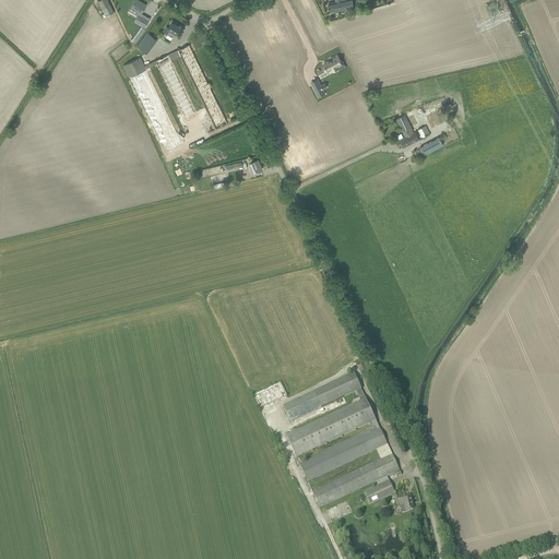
[(107,0),(99,0),(98,1),(106,16),(114,13),(107,0)]
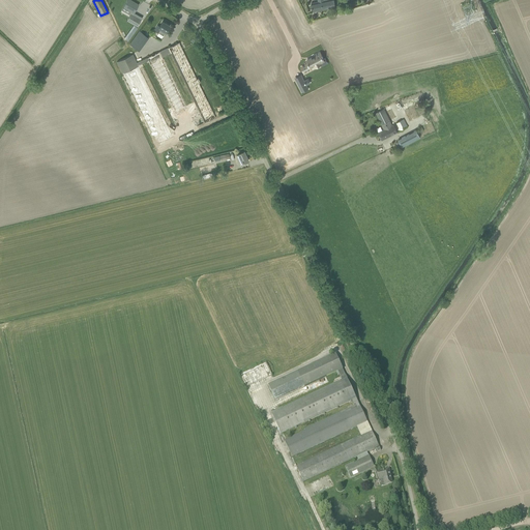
[(123,7),(122,10),(129,15),(126,21),(137,26),(141,20),(133,15),(134,12),(134,13),(136,9),(139,5),(129,0),(127,0),(125,3),(123,7)]
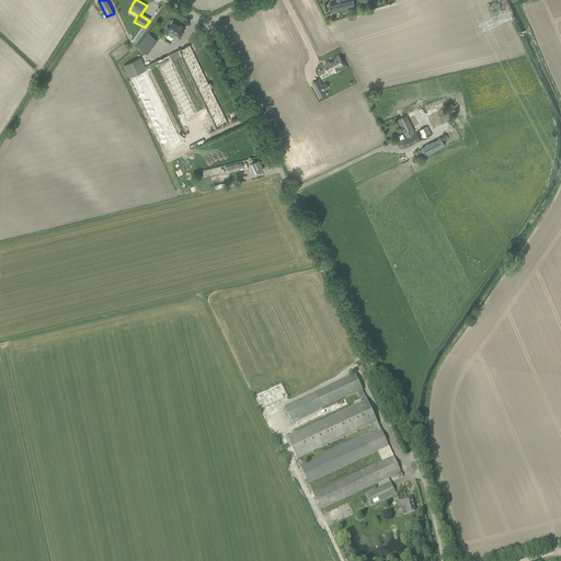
[(330,3),(331,12),(354,7),(352,0),(343,0),(342,0),(335,0),(336,2),(330,3)]
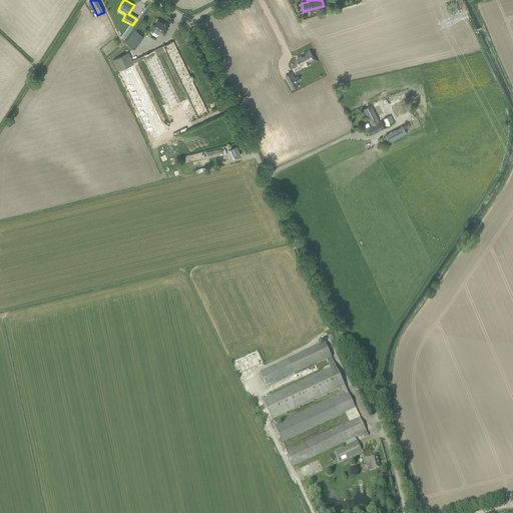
[(149,29),(149,30),(158,35),(160,30),(164,25),(157,21),(154,25),(152,24),(149,29)]
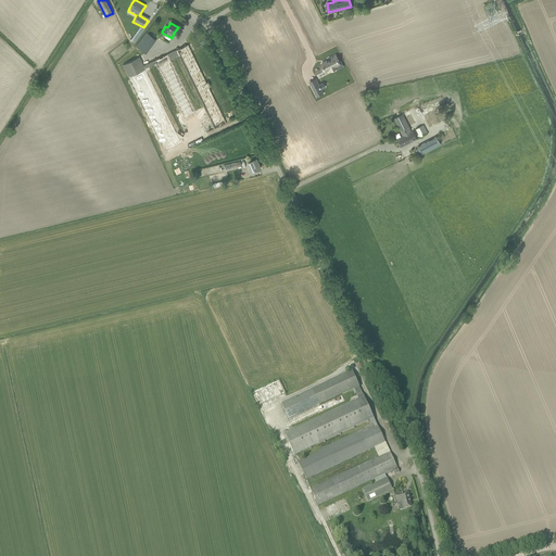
[(144,29),(142,28),(133,41),(135,43),(144,29)]
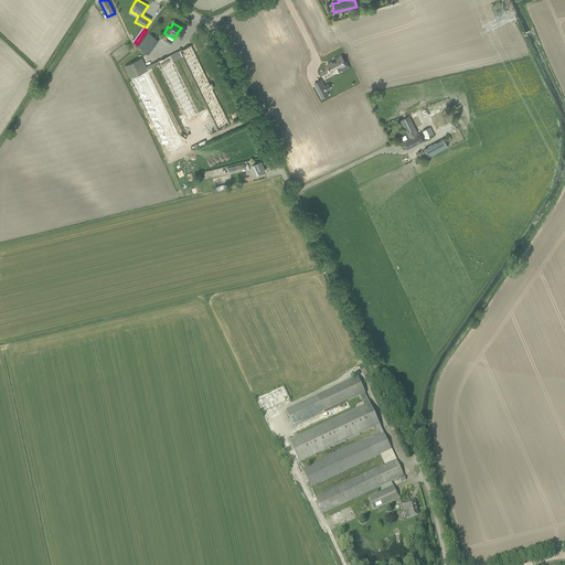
[(138,48),(148,55),(159,40),(148,32),(138,48)]
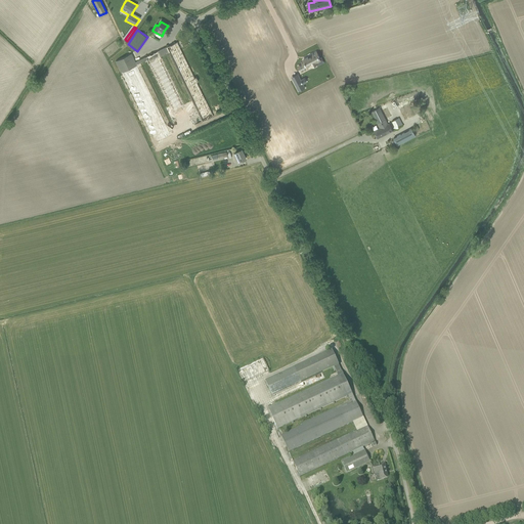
[(132,53),(118,59),(153,143),(170,136),(139,64),(148,60),(171,116),(185,110),(186,112),(195,108),(201,122),(212,117),(180,42),(135,60),(132,53)]
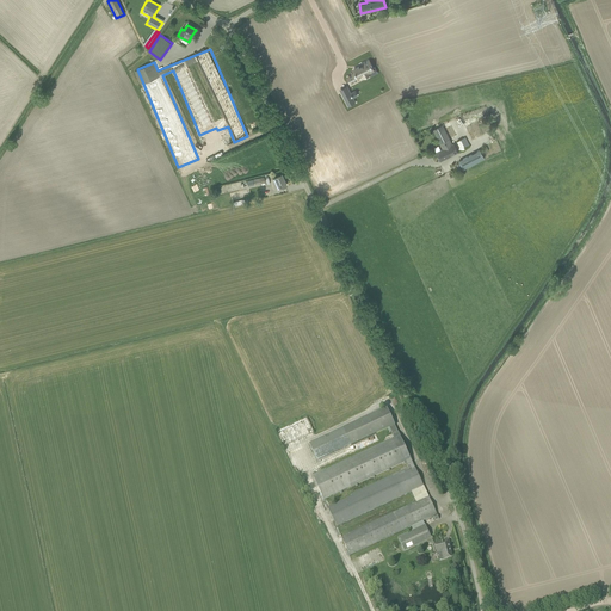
[(356,74),(347,78),(351,85),(359,81),(358,79),(363,76),(364,79),(370,75),(369,74),(374,71),(369,61),(363,63),(364,66),(353,71),(356,74)]
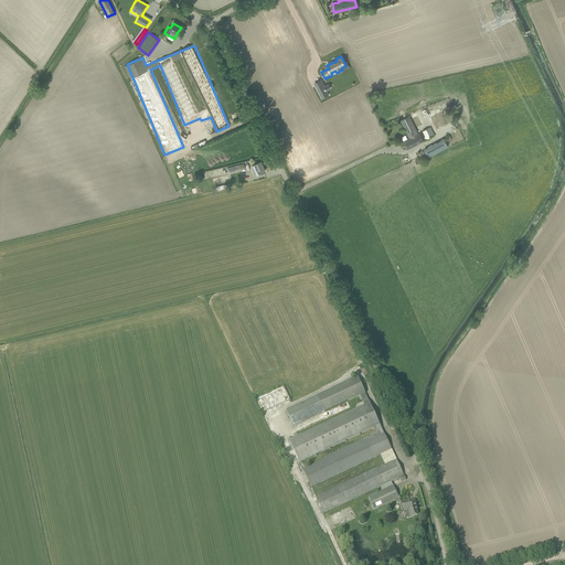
[(350,99),(362,92),(356,82),(344,88),(350,99)]
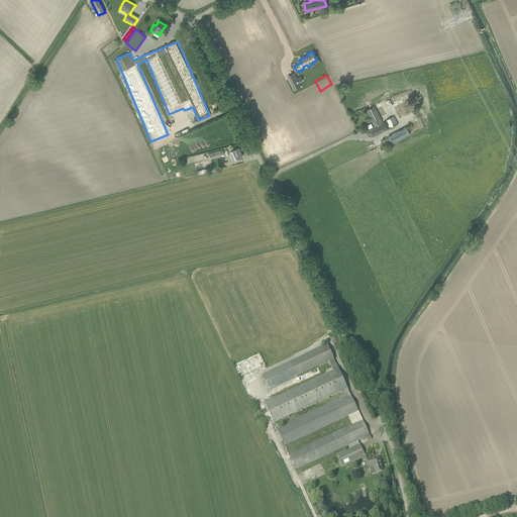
[(295,76),(289,79),(295,90),(301,87),(295,76)]
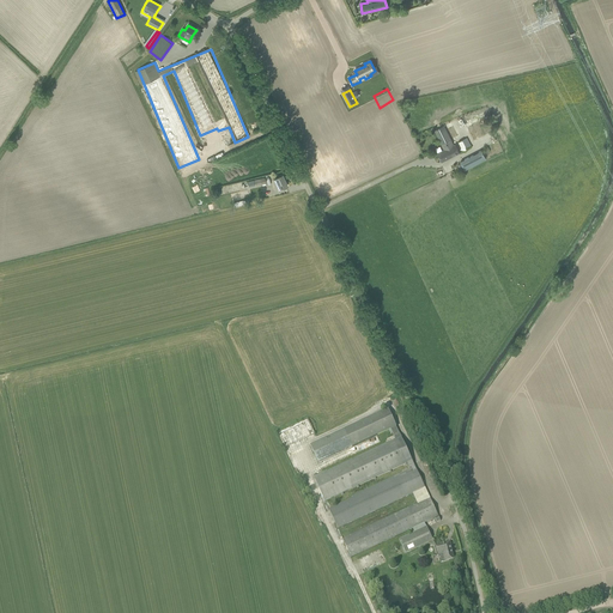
[(484,120),(467,126),(473,140),(487,134),(484,126),(486,126),(484,120)]
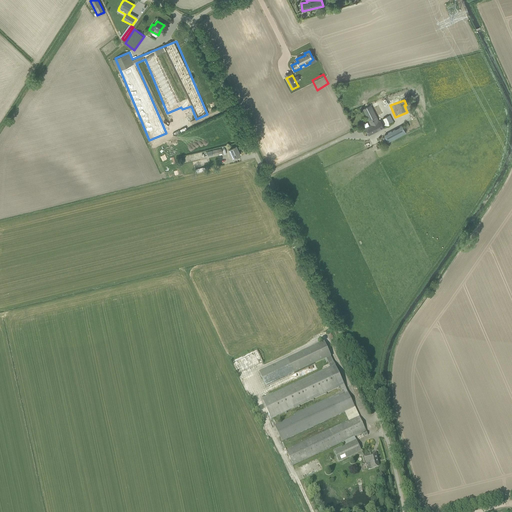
[(376,103),(371,105),(370,105),(367,107),(363,109),(371,125),(365,128),(369,135),(384,127),(380,120),(379,121),(375,115),(381,112),(376,103)]
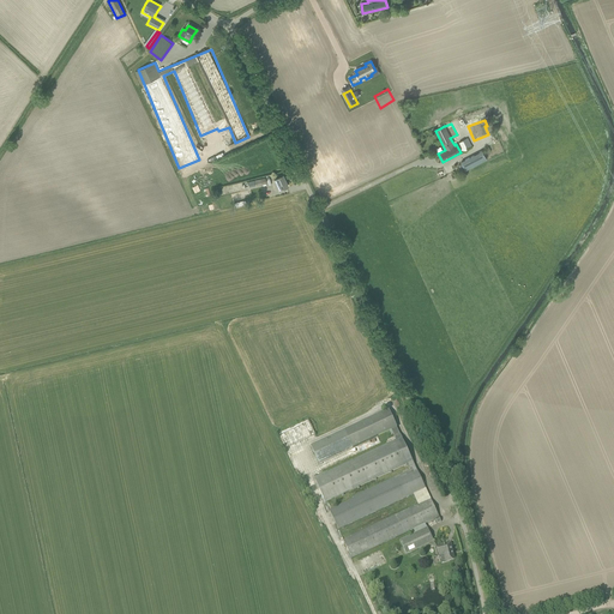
[(459,143),(463,151),(471,146),(468,138),(459,143)]
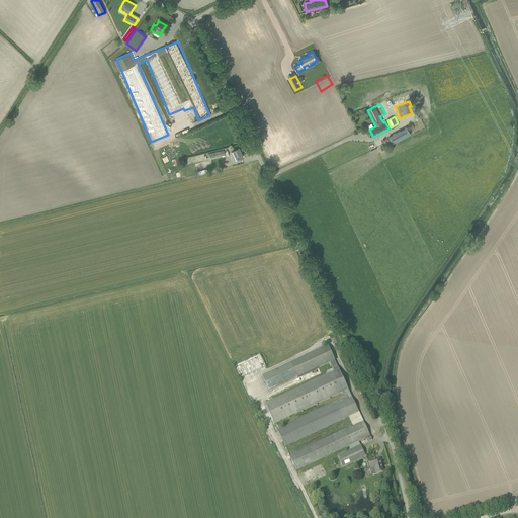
[(392,142),(393,144),(411,135),(407,127),(389,137),(390,138),(392,142)]
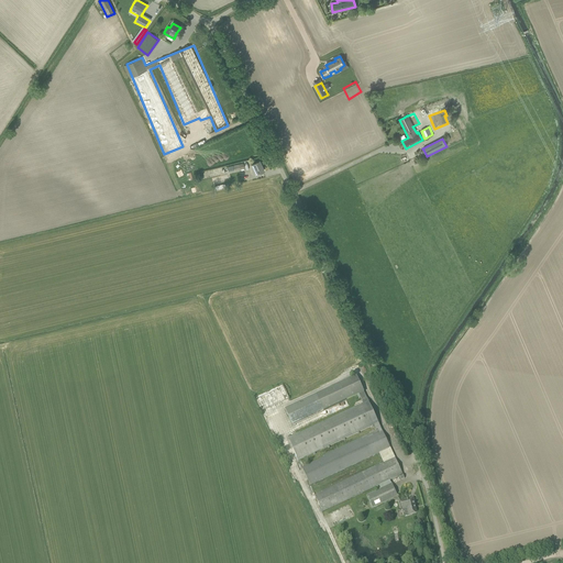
[(264,170),(260,161),(250,165),(254,175),(264,170)]
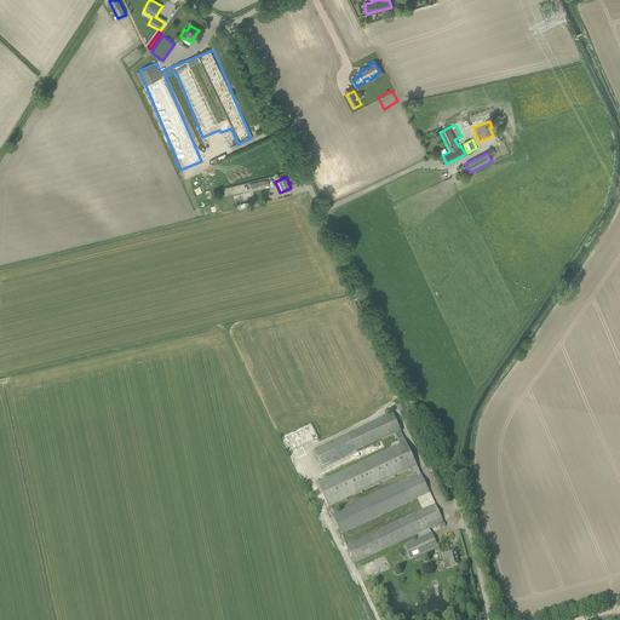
[(392,414),(314,452),(322,469),(395,435),(399,441),(400,441),(401,446),(319,483),(329,506),(412,469),(414,472),(415,472),(419,470),(417,466),(406,443),(401,432),(392,414)]
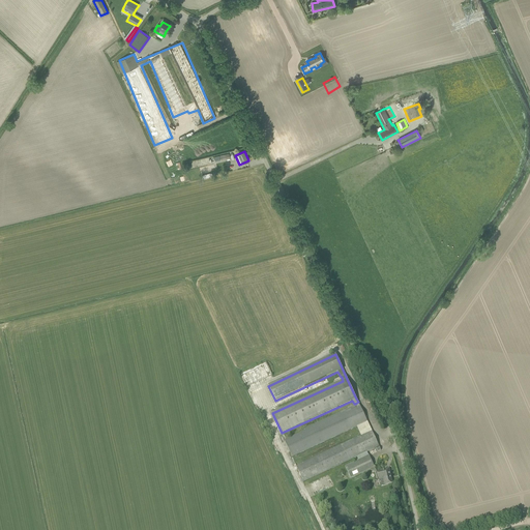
[(241,374),(246,387),(272,377),(267,363),(241,374)]
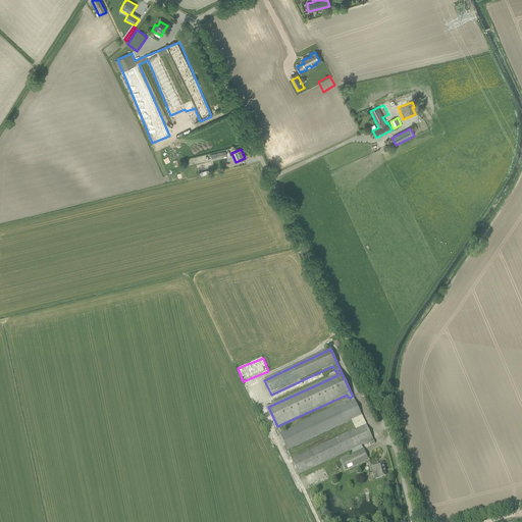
[(351,401),(280,434),(288,450),(352,419),(356,429),(292,459),(299,474),(324,463),(365,444),(370,441),(371,445),(375,444),(354,400),(353,396),(350,398),(351,401)]
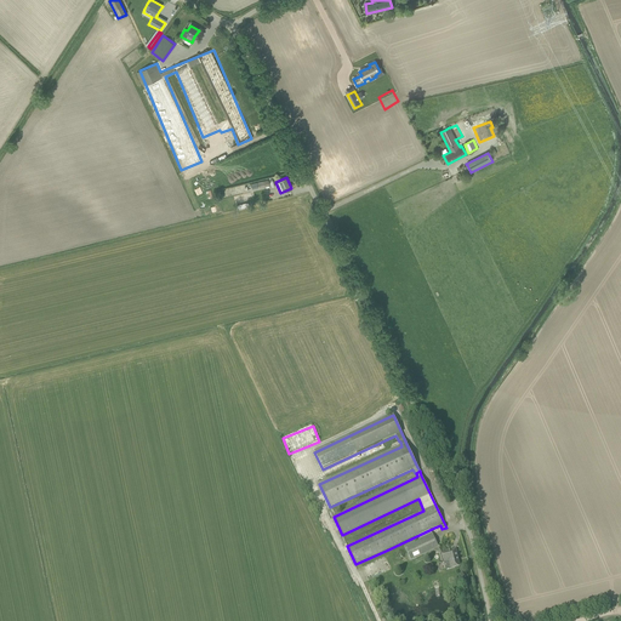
[(404,547),(410,560),(439,548),(432,534),(404,547)]
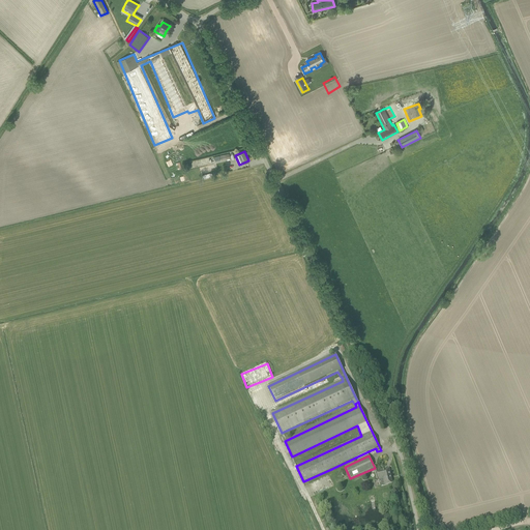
[(377,472),(380,487),(387,484),(392,483),(390,476),(391,476),(389,469),(384,470),(377,472)]
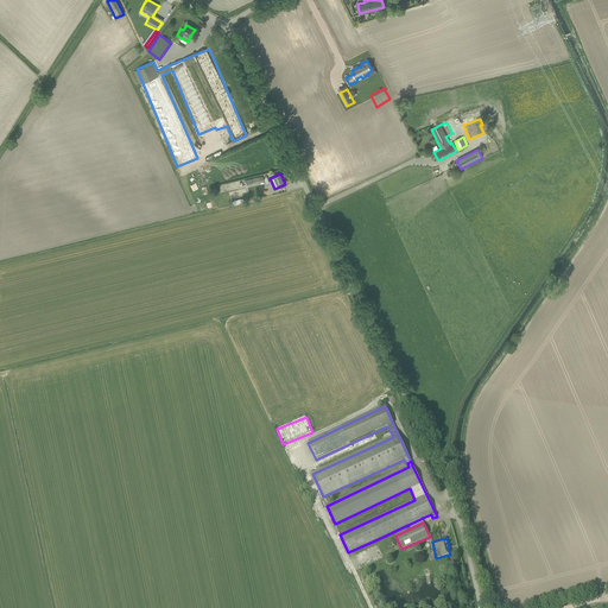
[(360,568),(384,558),(378,545),(354,555),(360,568)]
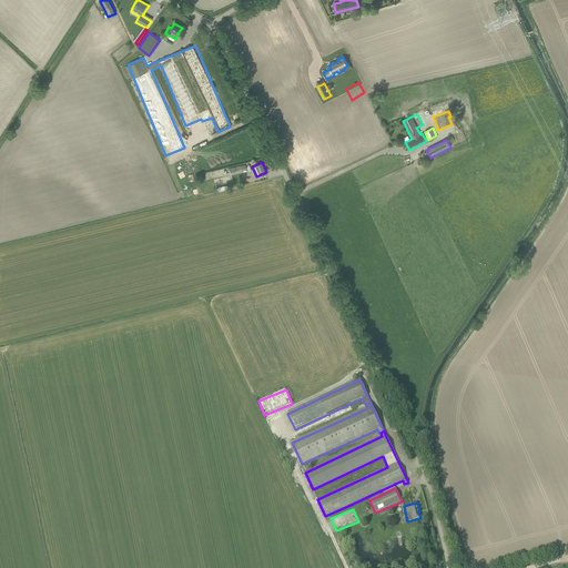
All buildings are outlined.
